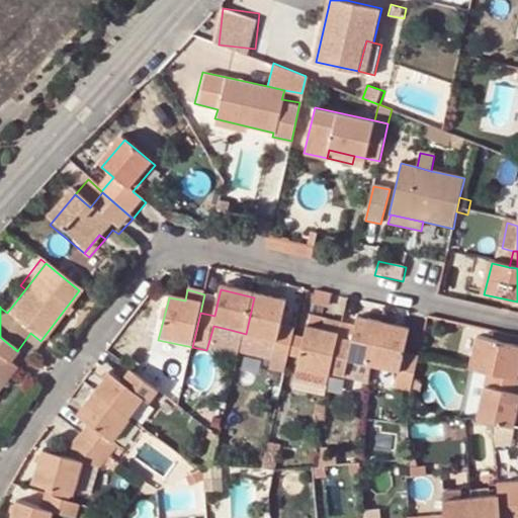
[(214,316),(219,297),(204,294),(200,313),(214,316)]
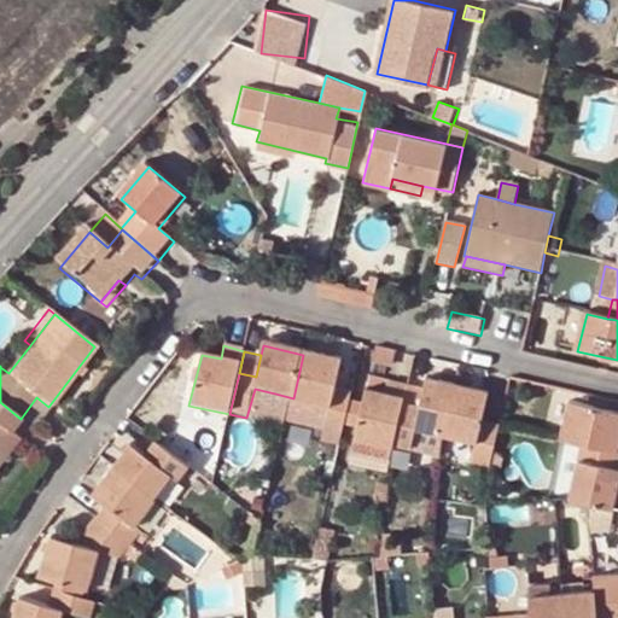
[(293,398),(292,403),(331,412),(326,433),(344,438),(355,394),(336,390),(342,365),(303,355),(293,398)]
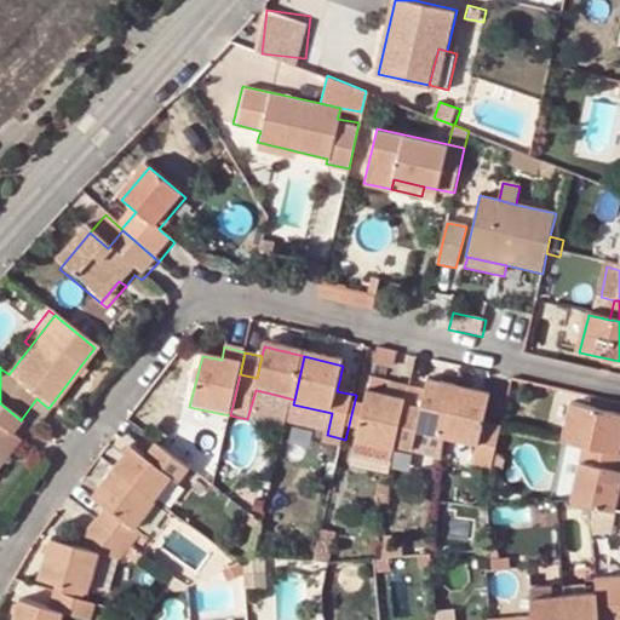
[(430,384),(428,396),(423,413),(408,411),(400,452),(419,457),(424,436),(449,442),(460,391),(430,384)]
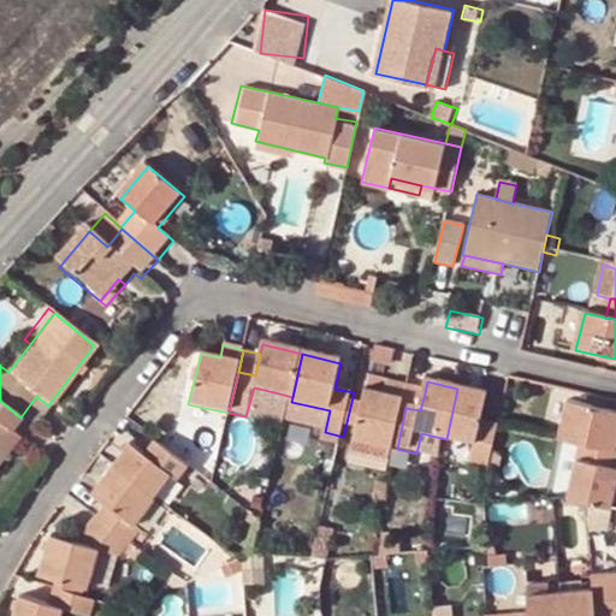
[(371,383),(357,445),(396,452),(397,449),(406,408),(409,390),(371,383)]
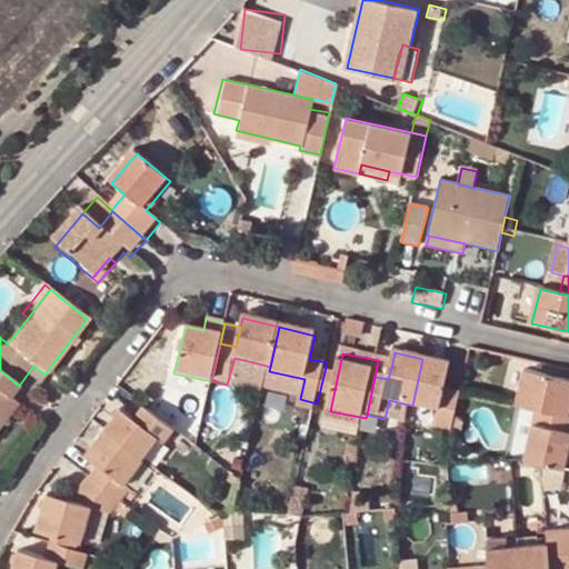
[(437,413),(432,430),(451,433),(459,397),(460,396),(443,392),(450,366),(422,359),(412,406),(411,408),(437,413)]
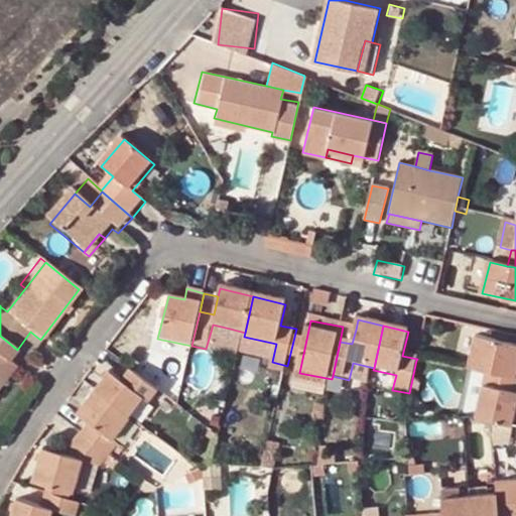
[(352,344),(356,330),(343,327),(340,342),(352,344)]
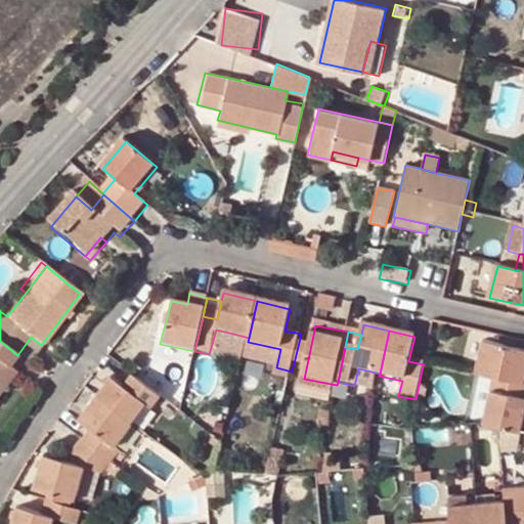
[(229,353),(244,357),(248,342),(249,338),(233,334),(229,353)]
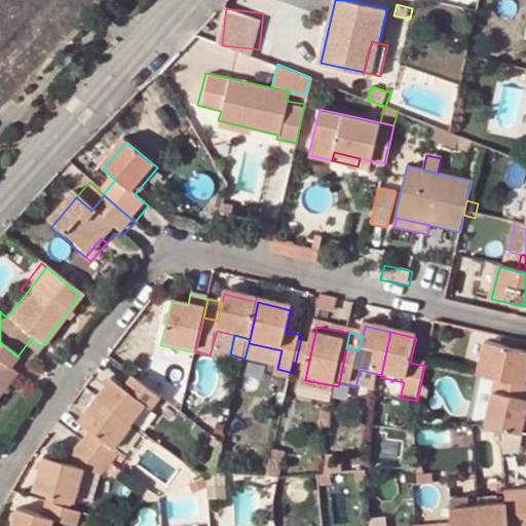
[(28,364),(41,346),(31,338),(17,357),(28,364)]
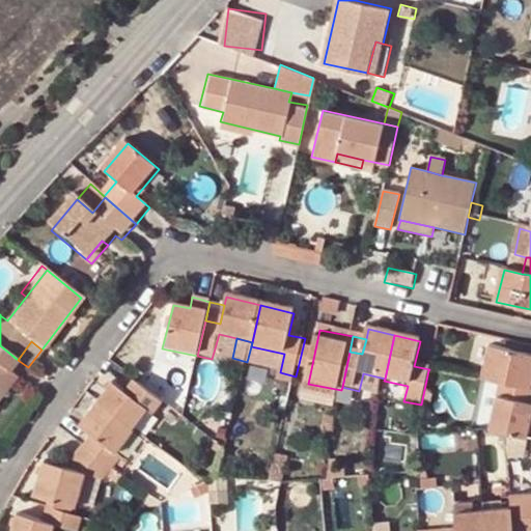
[(0,399),(17,378),(8,371),(18,360),(0,345),(0,399)]
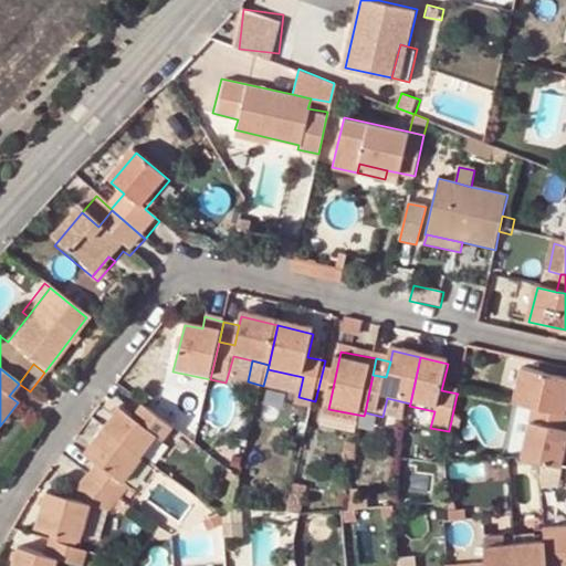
[(565,380),(523,371),(514,407),(534,411),(565,417),(565,380)]
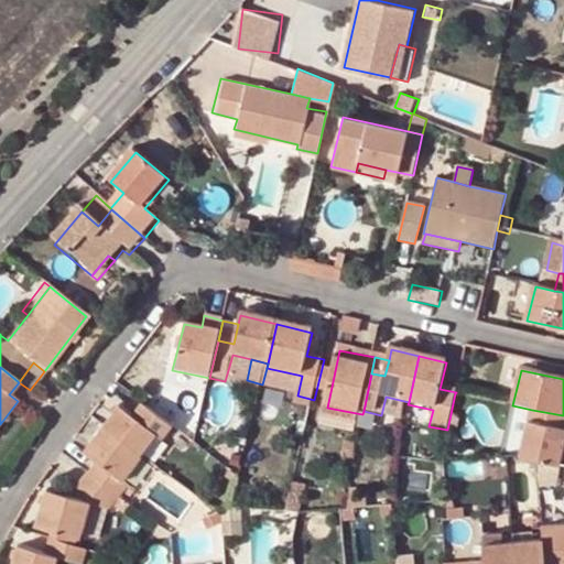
[(174,424),(141,400),(132,412),(120,404),(104,424),(141,453),(154,433),(163,437),(174,424)]
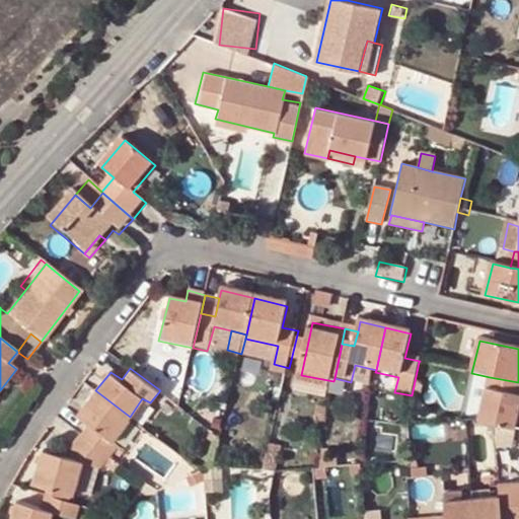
[(301,375),(298,386),(331,394),(334,381),(301,375)]
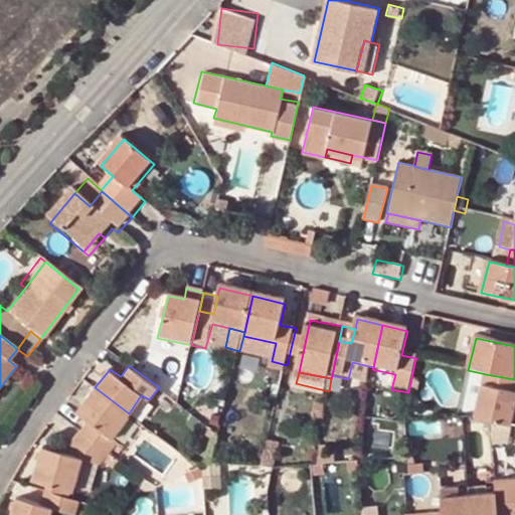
[(514,424),(514,418),(514,379),(486,374),(476,421),(493,424),(513,430),(514,424)]
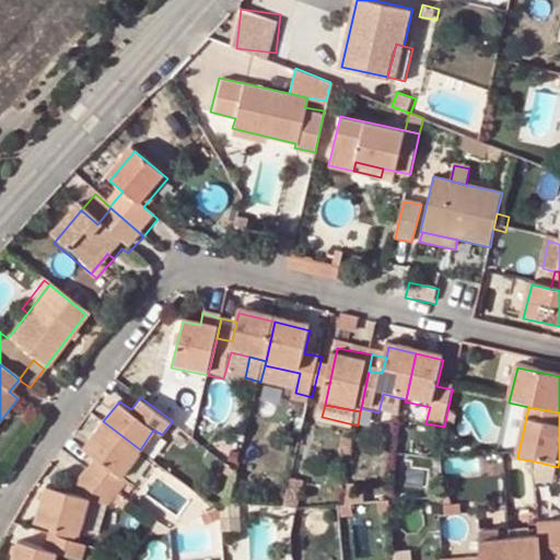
[(140,450),(103,421),(83,447),(96,457),(88,470),(117,493),(126,481),(121,478),(142,451),(140,450)]
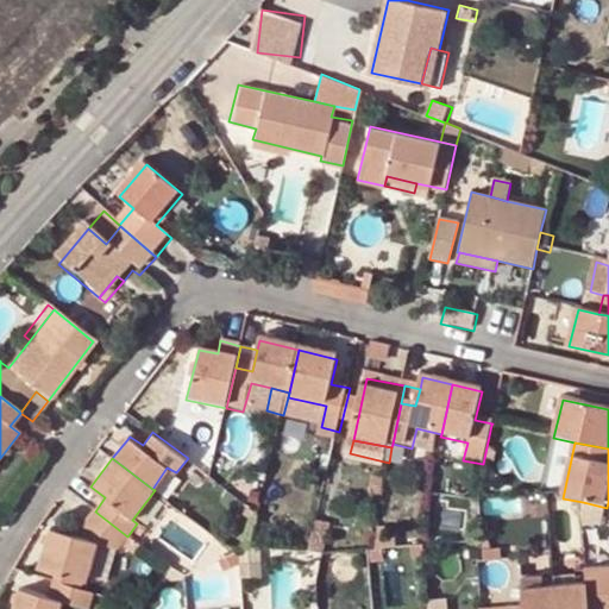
[(50,529),(38,566),(55,570),(74,576),(86,579),(99,544),(118,550),(127,537),(95,512),(74,535),(50,529)]
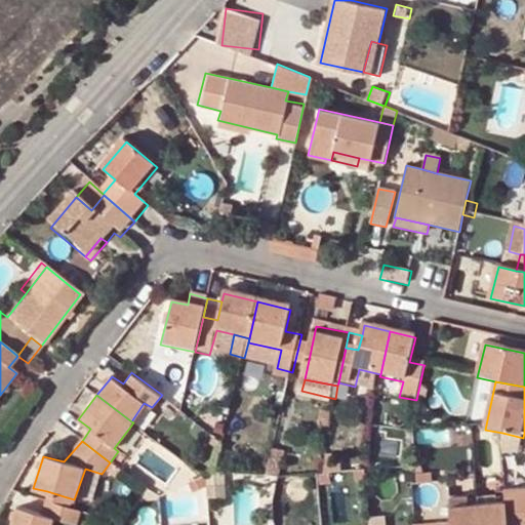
[(417,481),(423,481),(420,456),(415,456),(416,468),(417,481)]
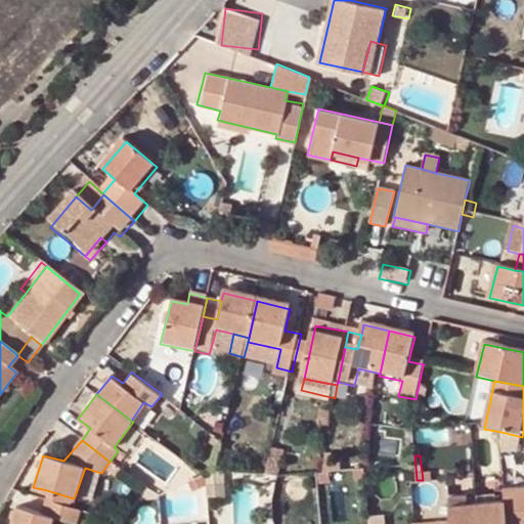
[(324,474),(319,474),(320,484),(334,483),(333,473),(324,474)]
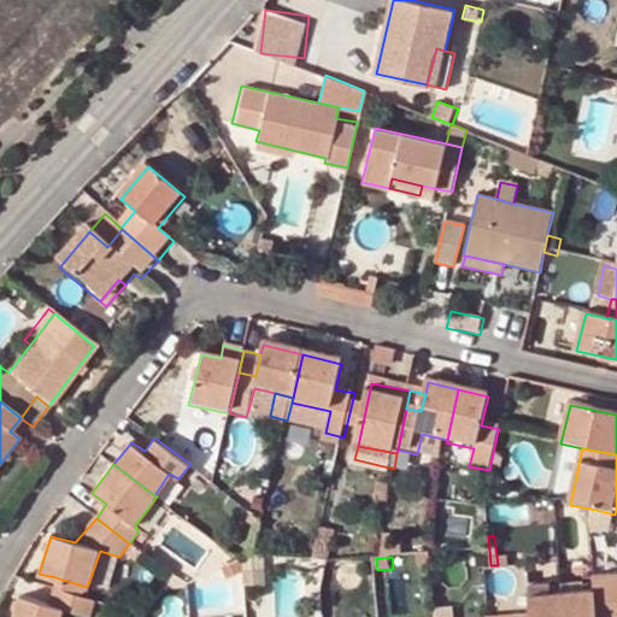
[(236,563),(223,569),(227,579),(240,573),(236,563)]
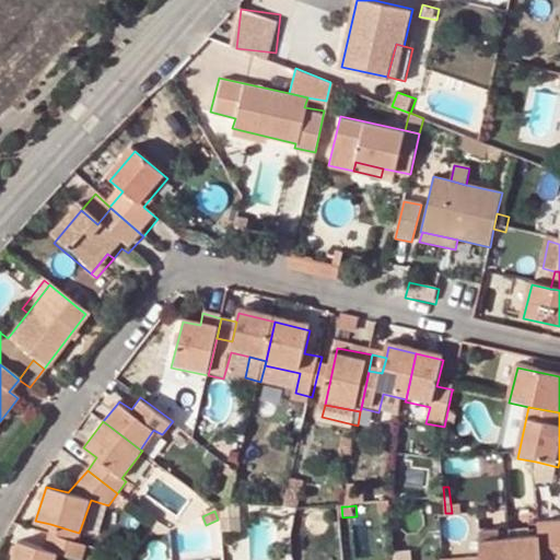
[(252,514),(235,513),(234,525),(251,527),(252,514)]
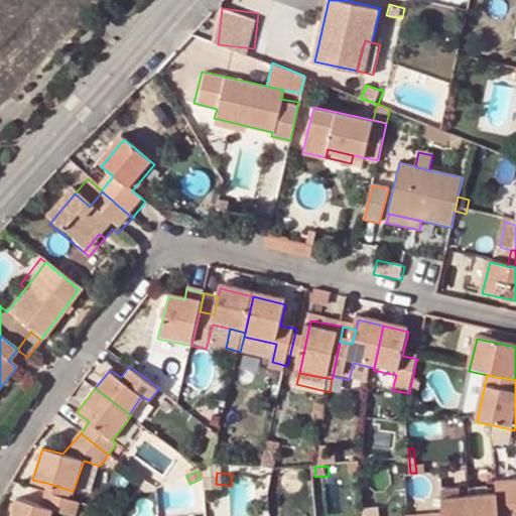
[(515,515),(515,479),(499,481),(500,492),(502,515),(515,515)]
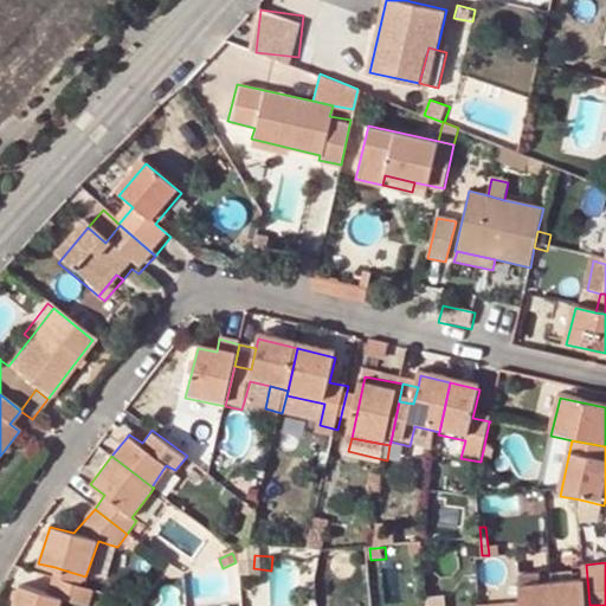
[(51,577),(71,582),(73,573),(55,567),(51,577)]
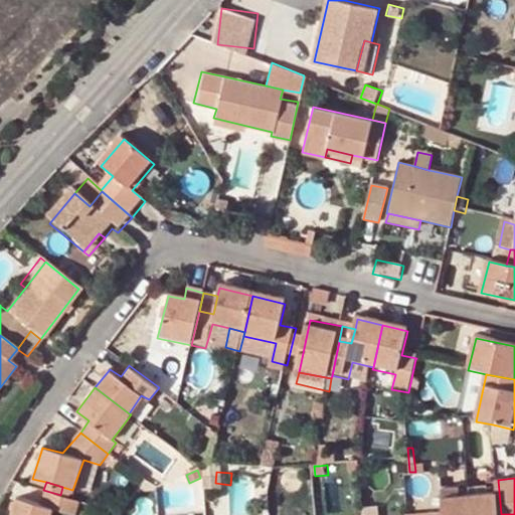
[(489,492),(488,483),(471,485),(471,493),(489,492)]
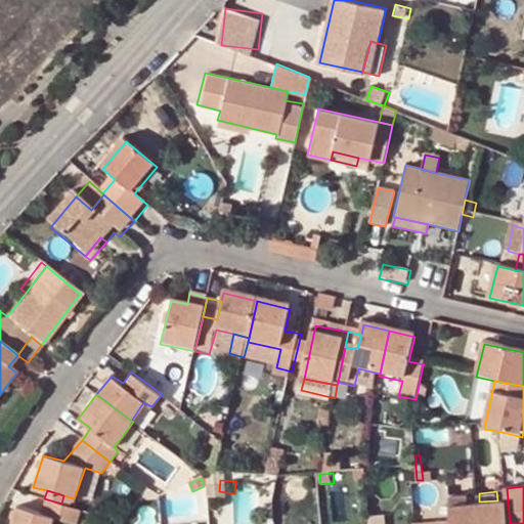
[(451,504),(470,503),(469,492),(450,494),(451,504)]
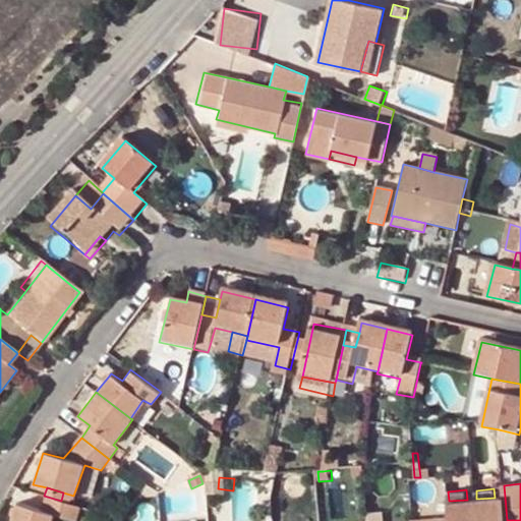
[(51,520),(54,514),(75,520),(80,507),(61,501),(44,496),(40,509),(17,502),(10,520),(51,520)]
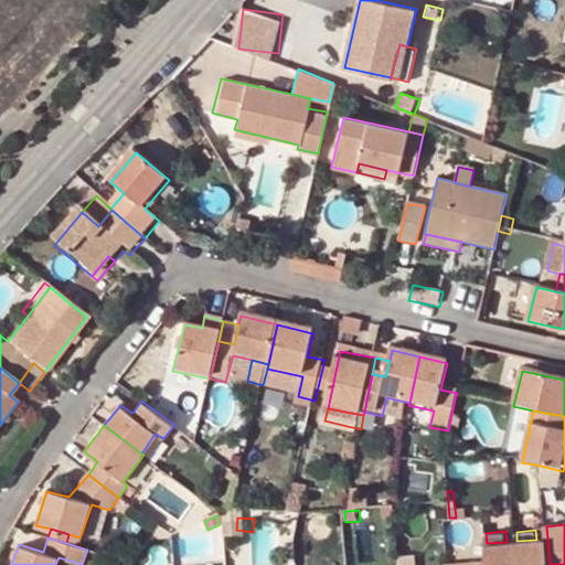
[(550,564),(547,539),(536,540),(516,541),(519,564),(550,564)]
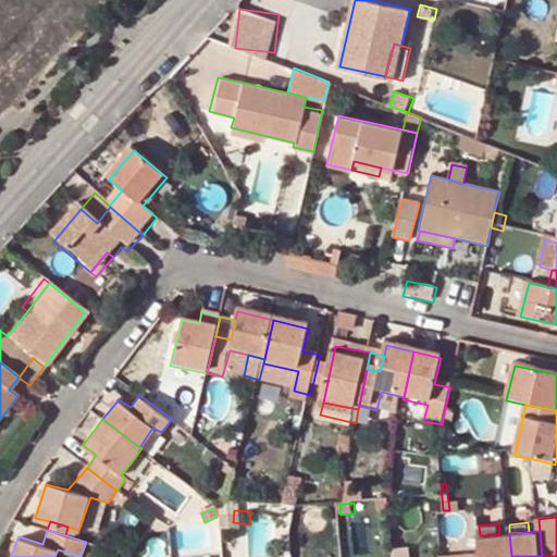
[(511,556),(509,533),(499,534),(480,535),(482,553),(481,556),(511,556)]
